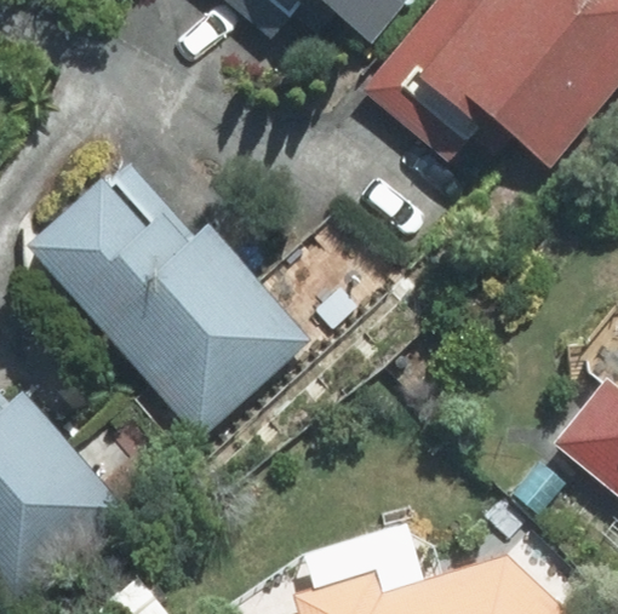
[(230,0),(273,33),(297,1),(298,0),(308,0),(367,47),(405,0),(230,0)]
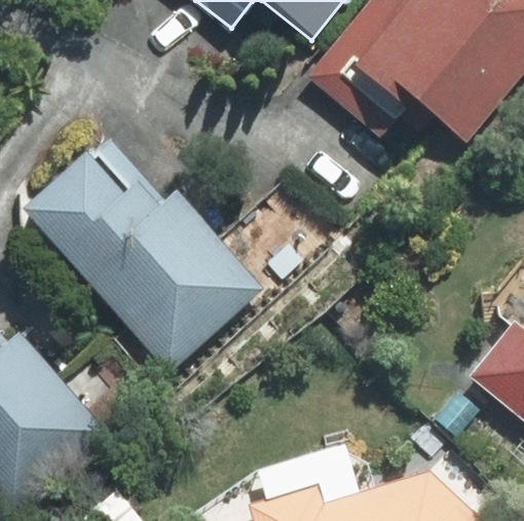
[(465,143),(523,72),(523,0),(404,0),(359,0),(299,72),(380,139),(413,100),(465,143)]
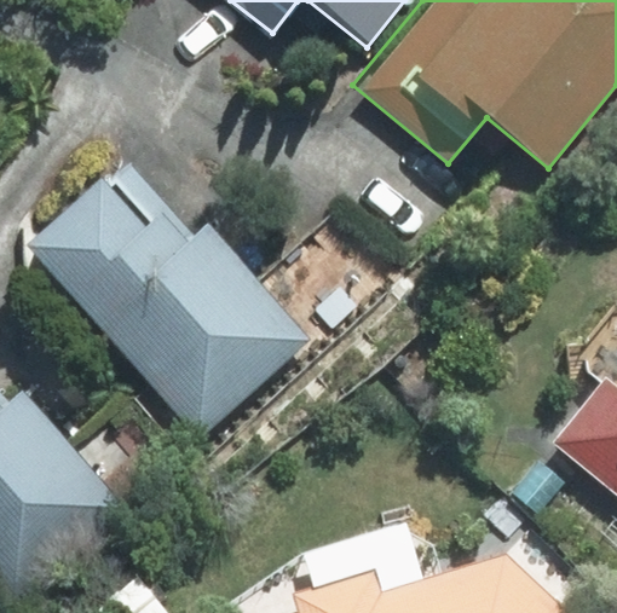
[(206,223),(196,232),(124,156),(23,250),(202,439),(303,345),(312,336),(206,223)]
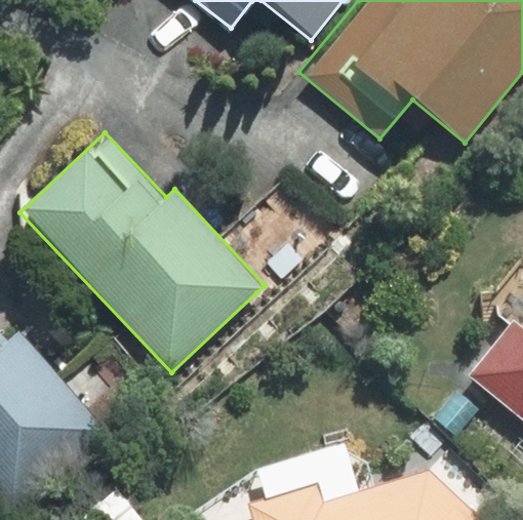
[(522,304),(469,374),(522,415),(522,304)]
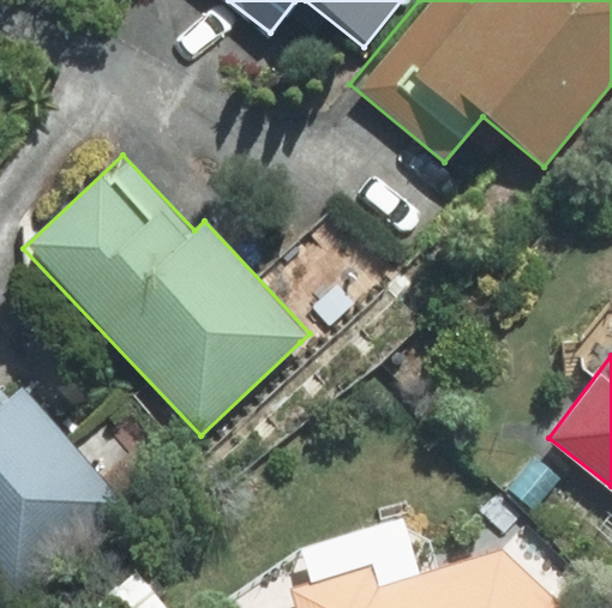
[(125,495),(17,380),(1,393),(0,392),(0,583),(15,599),(125,495)]
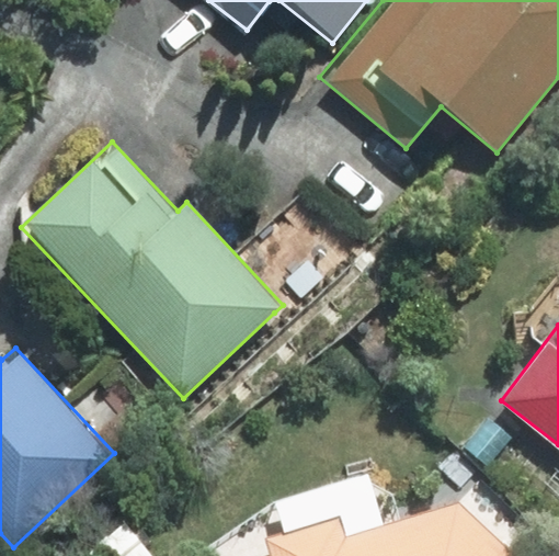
[(518,555),(452,496),(377,519),(363,475),(264,506),(274,537),(228,552),(229,555),(518,555)]
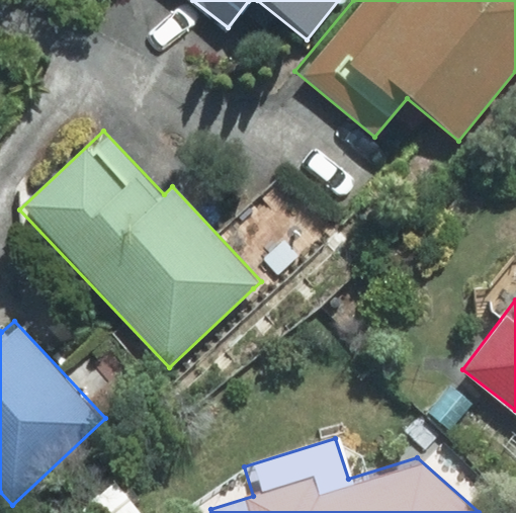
All buildings are outlined.
